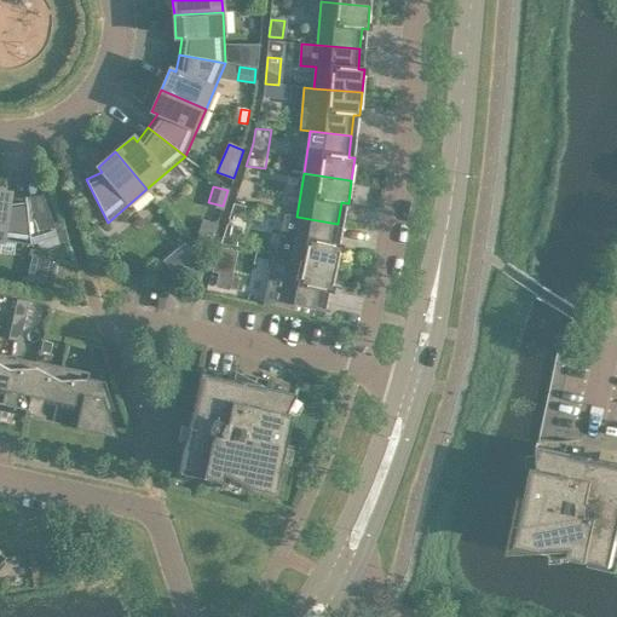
[(0,191),(0,240),(32,244),(57,237),(42,195),(41,195),(42,200),(27,202),(27,197),(9,200),(10,192),(0,191)]
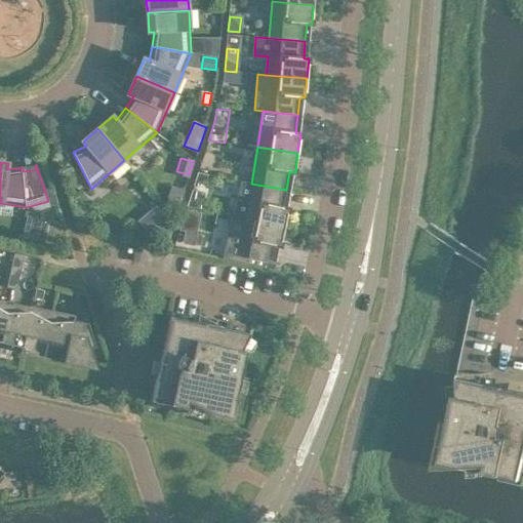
[(207,174),(198,173),(196,178),(194,188),(197,189),(199,182),(205,183),(207,174)]
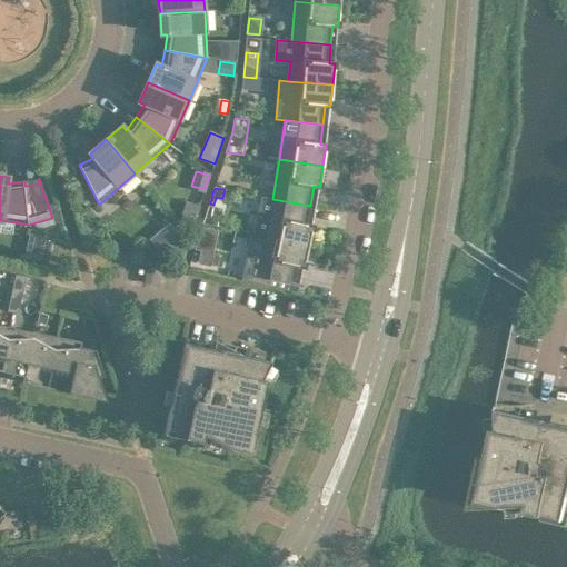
[(272,201),(265,237),(308,247),(312,226),(307,225),(310,206),(272,199),(272,201)]
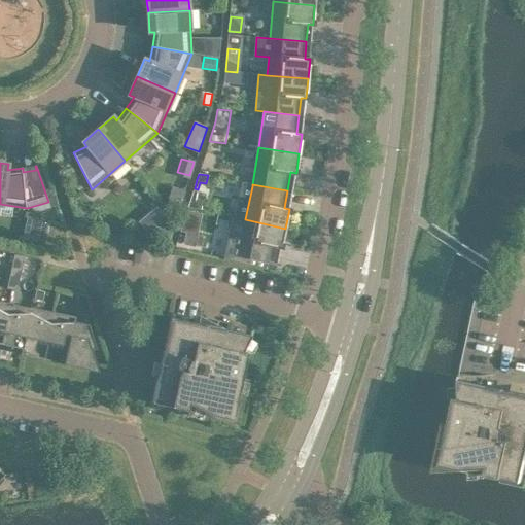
[(194,190),(188,208),(201,210),(203,203),(196,202),(198,191),(194,190)]
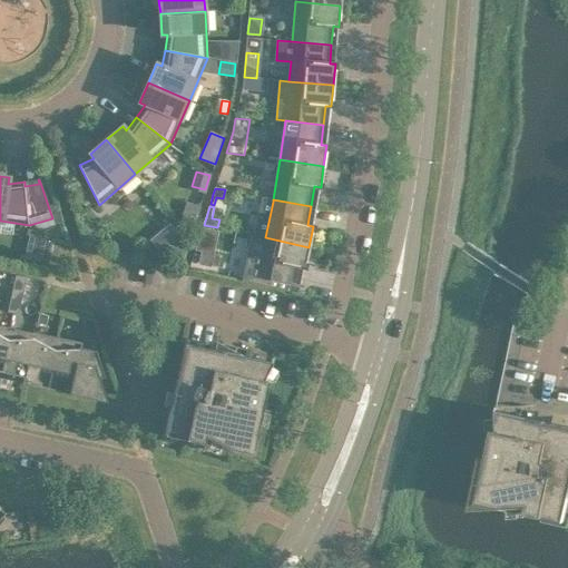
[(169,225),(150,242),(162,254),(170,246),(184,263),(188,248),(169,225)]
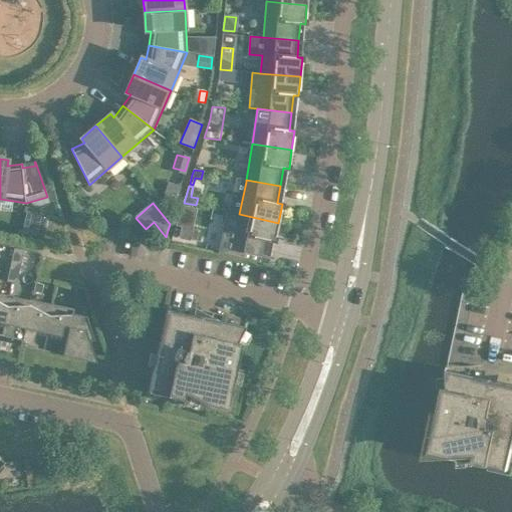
[(182,207),(176,227),(182,228),(179,240),(190,242),(197,210),(182,207)]
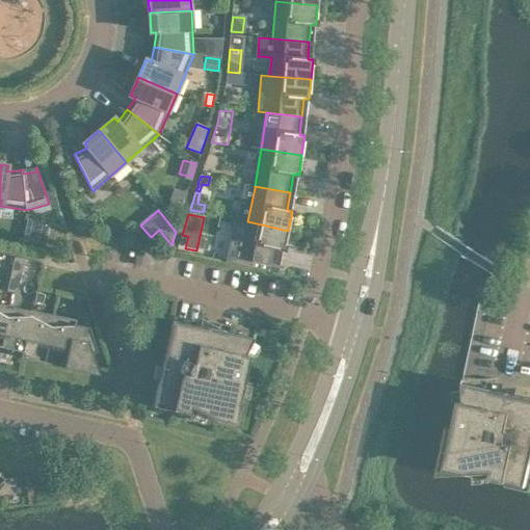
[(24,237),(22,247),(43,252),(48,223),(32,219),(28,238),(24,237)]
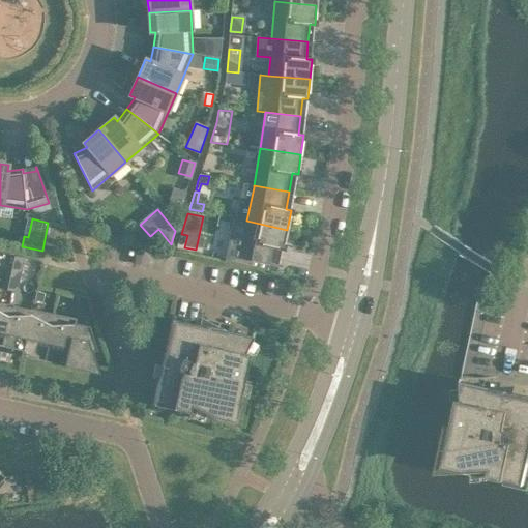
[(287,230),(246,221),(234,218),(225,262),(267,270),(269,265),(273,266),(277,247),(283,250),(287,230)]
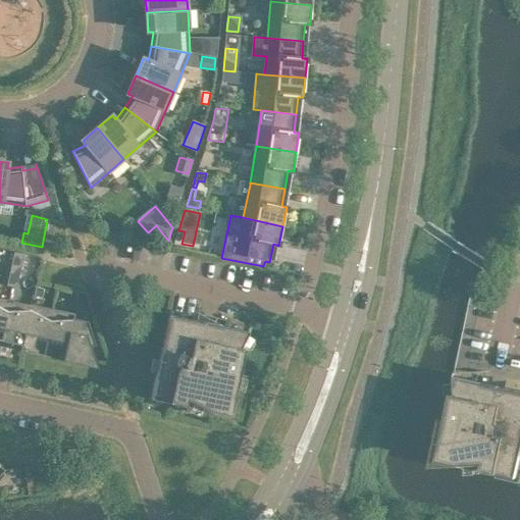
[(11,266),(10,271),(15,272),(16,267),(21,268),(24,254),(15,252),(11,266)]
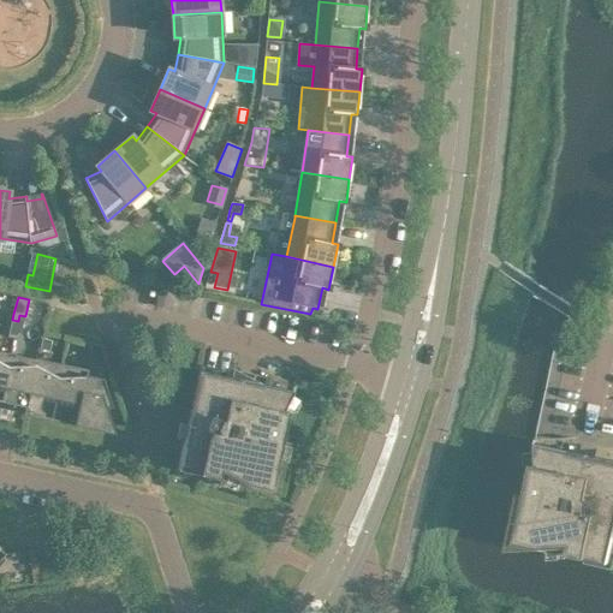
[(12,320),(9,337),(19,339),(24,322),(25,316),(19,315),(18,321),(12,320)]
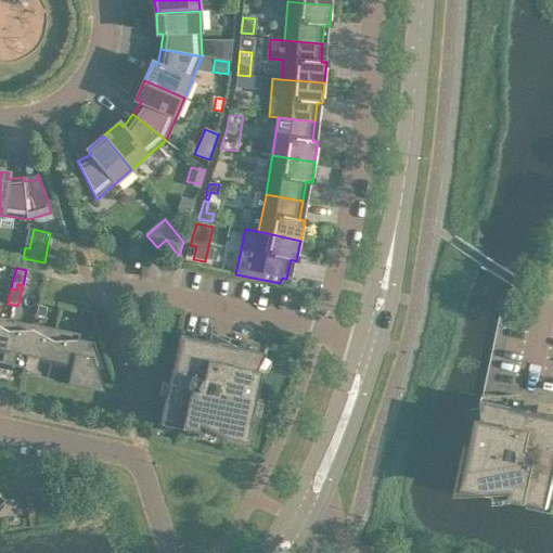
[(47,314),(49,306),(40,304),(38,312),(47,314)]
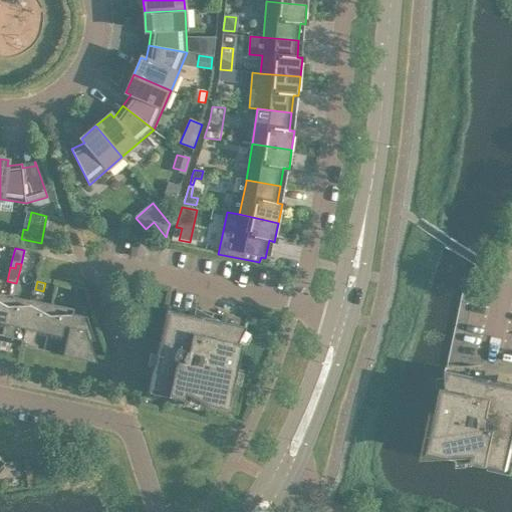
[(0,293),(0,330),(1,330),(9,296),(0,293)]
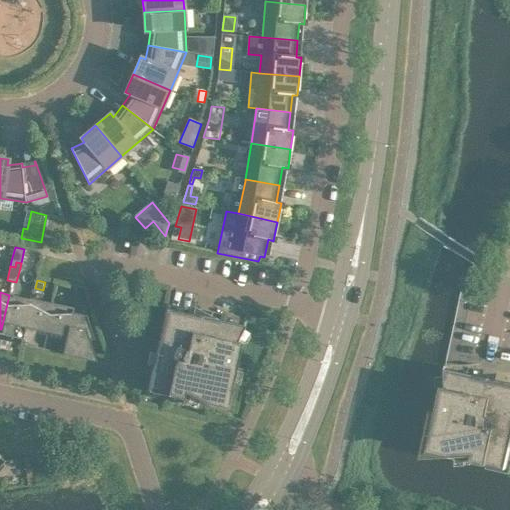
[(29,299),(9,295),(1,329),(6,330),(5,335),(21,339),(29,299)]
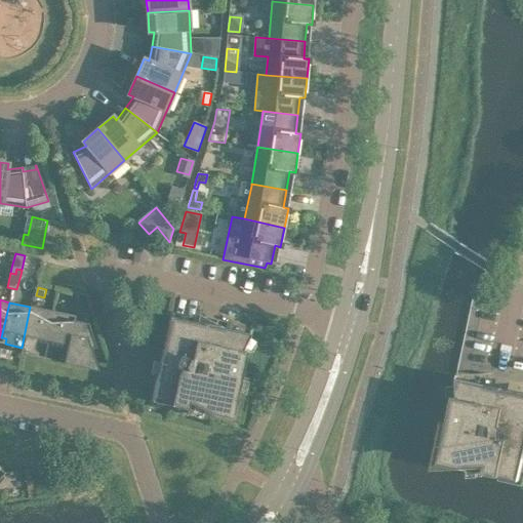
[(31,306),(22,348),(43,353),(52,311),(31,306)]
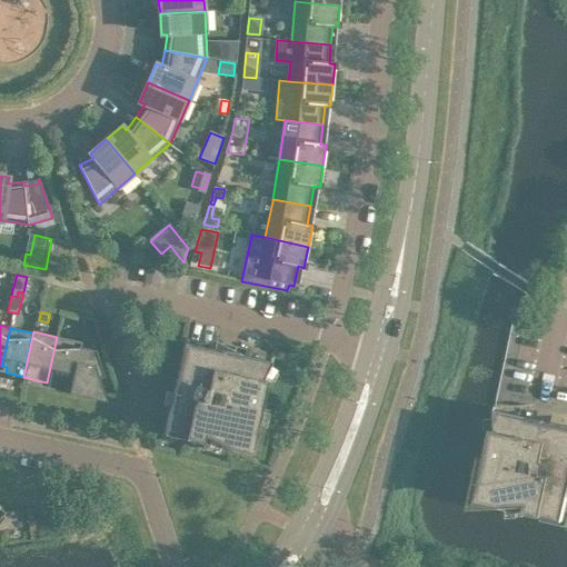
[(80,341),(57,337),(47,383),(71,387),(80,341)]
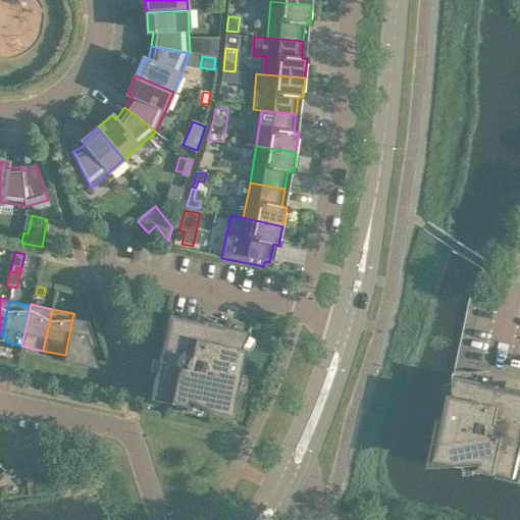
[(73,313),(65,355),(88,360),(90,347),(96,345),(88,321),(74,318),(75,314),(73,313)]
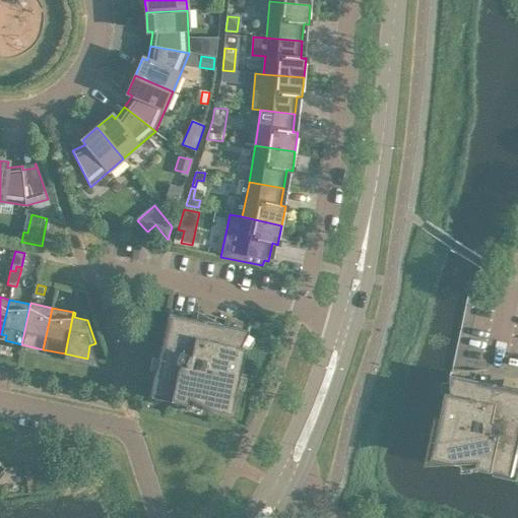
[(230,414),(240,369),(244,348),(248,330),(168,313),(149,397),(230,414)]
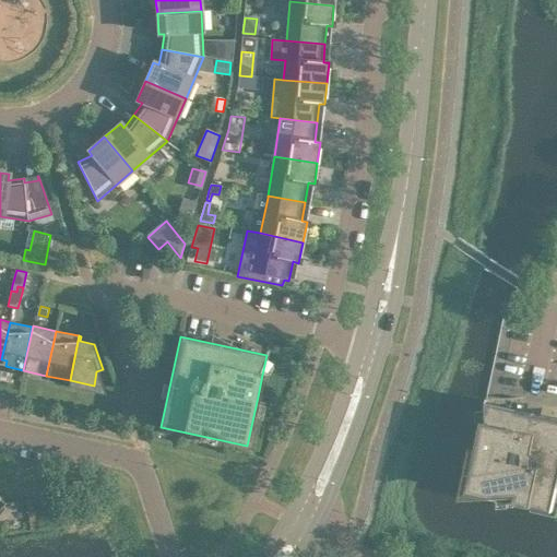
[(483,423),(476,453),(467,494),(553,512),(556,495),(556,418),(487,403),(483,423)]
